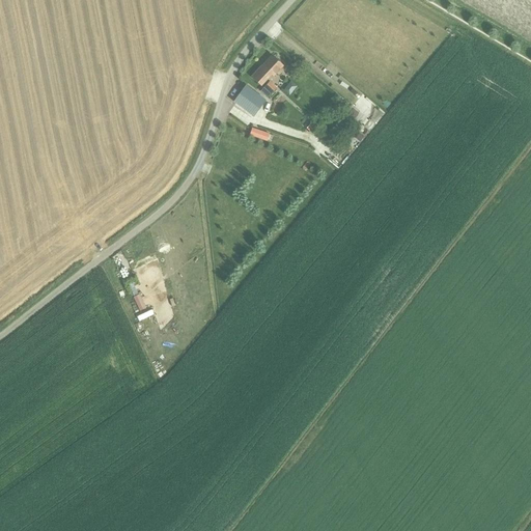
[(260,86),(271,76),(272,77),(275,73),(278,76),(280,73),(278,71),(280,67),(283,71),(285,68),(272,56),(262,66),(260,65),(250,77),(260,86)]
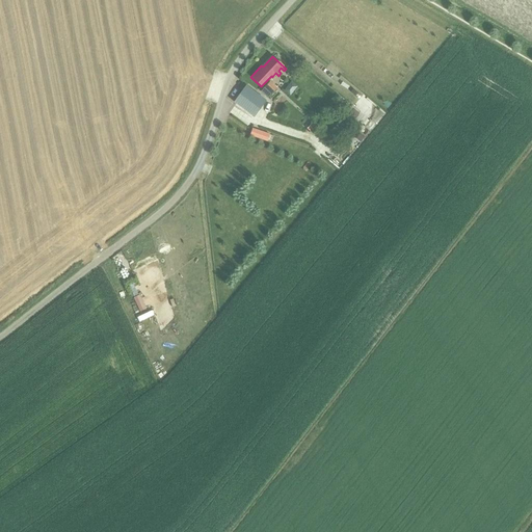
[(269,82),(260,91),(266,98),(275,88),(269,82)]
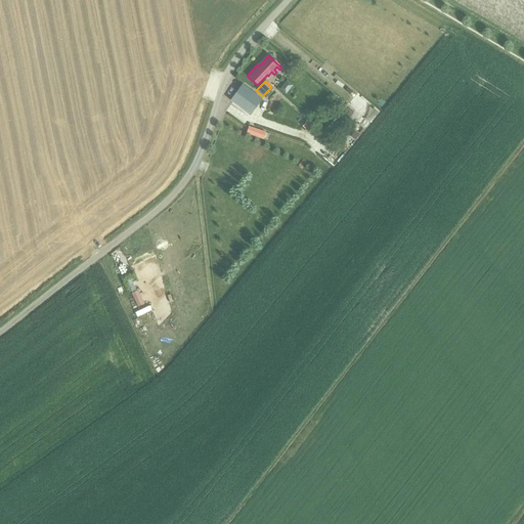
[(242,84),(229,99),(249,115),(261,99),(242,84)]
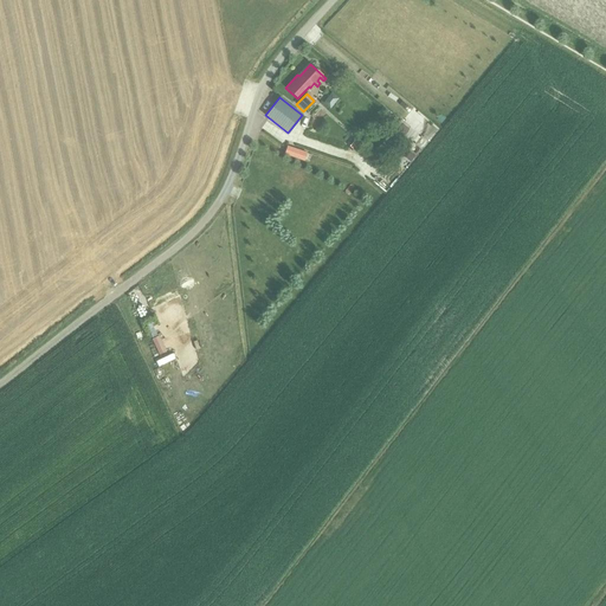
[(355,139),(349,146),(353,150),(359,143),(355,139)]
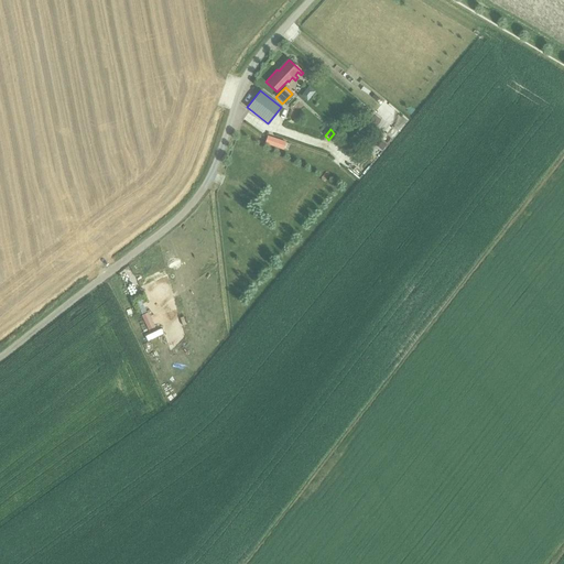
[(359,142),(353,136),(342,148),(348,154),(359,142)]
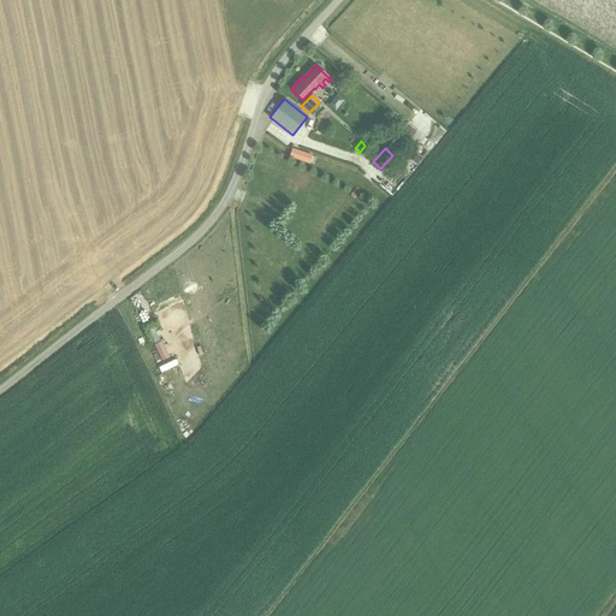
[(292,149),(289,157),(309,164),(312,155),(292,149)]
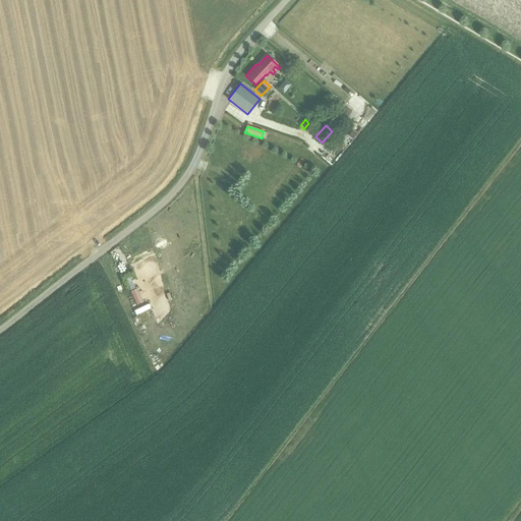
[(127,285),(120,288),(125,302),(132,300),(127,285)]
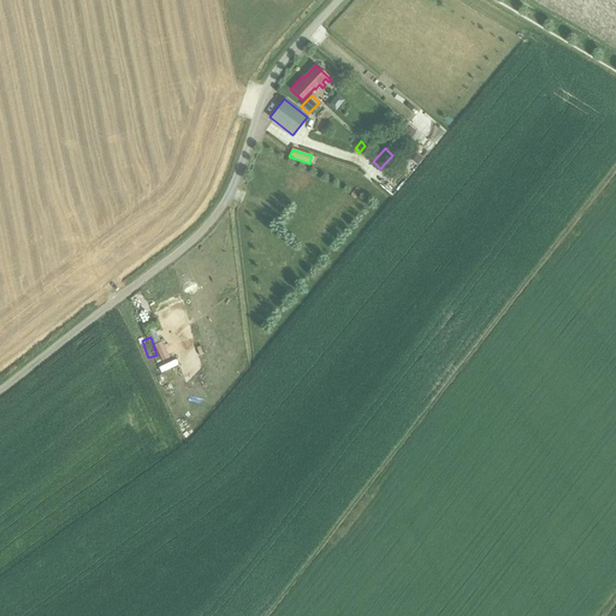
[(153,345),(161,362),(170,359),(160,342),(153,345)]
